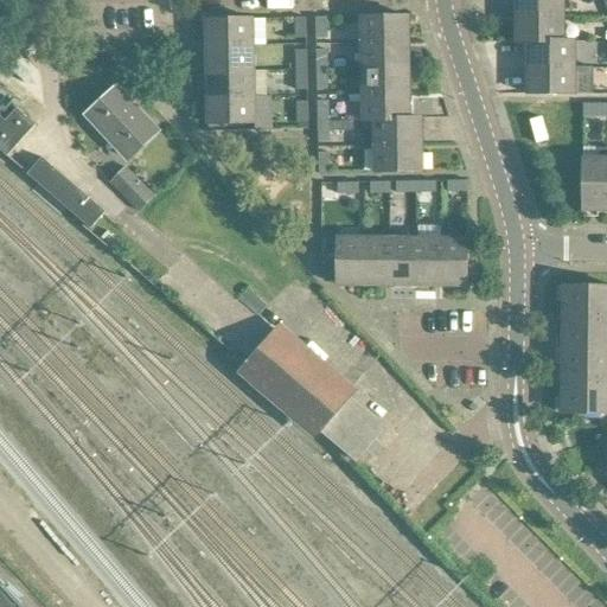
[(517,0),(517,16),(563,16),(563,0),(517,0)]
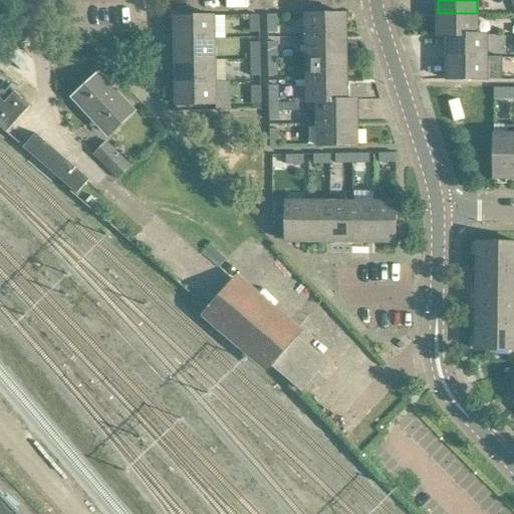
[(477,35),(477,34),(477,13),(438,13),(438,36),(448,36),(448,35),(477,35)]
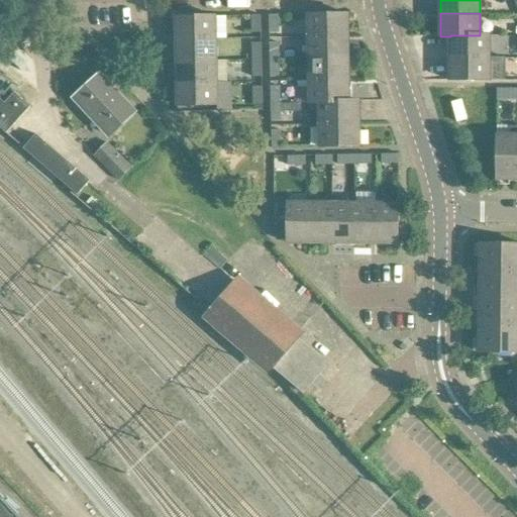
[(309,38),(348,37),(347,14),(308,14),(309,38)]
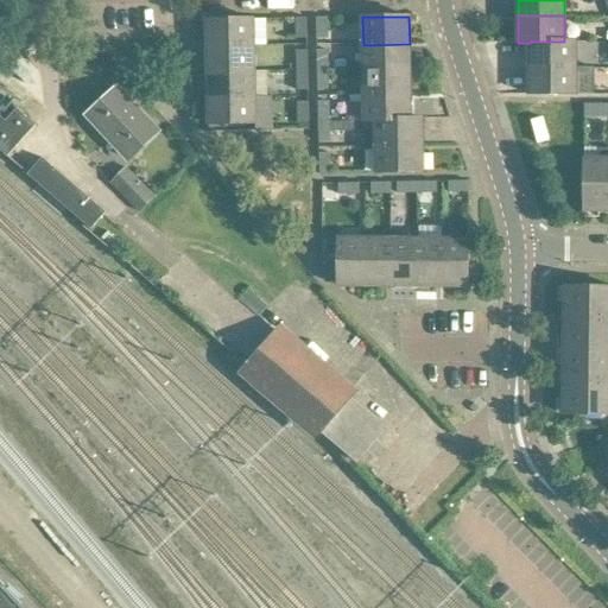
[(306,18),(296,18),(297,39),(308,38),(306,18)]
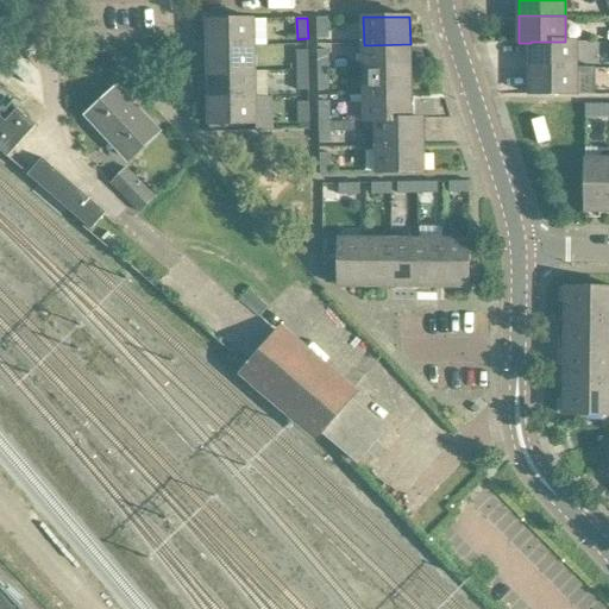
[(327,18),(316,18),(316,38),(327,38),(327,18)]
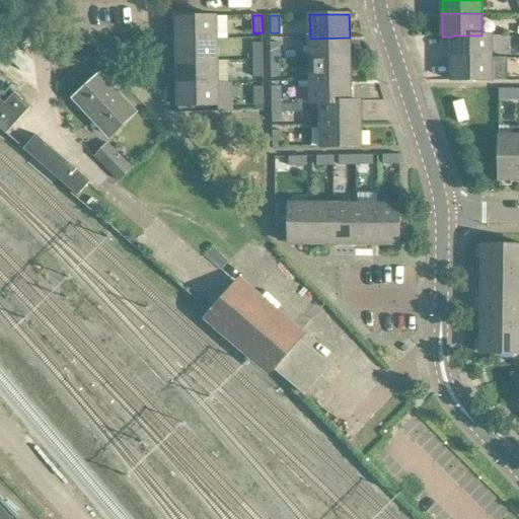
[(216,16),(176,17),(177,41),(217,40),(228,39),(227,16),(216,16)]
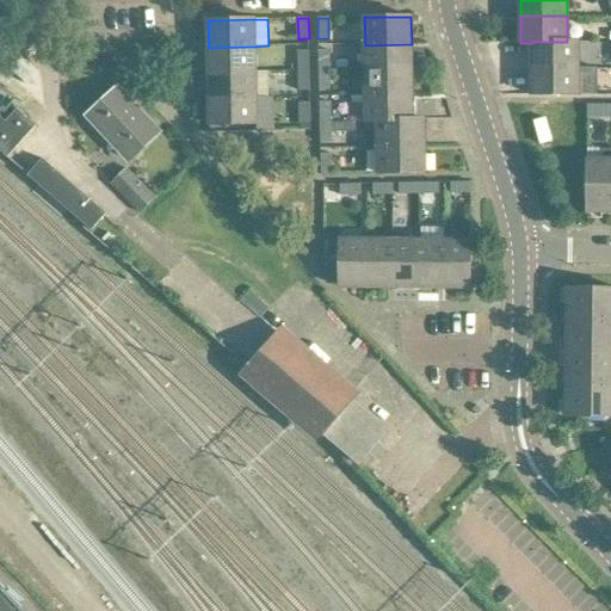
[(531,68),(579,68),(579,41),(567,41),(567,42),(532,42),(532,43),(531,68)]
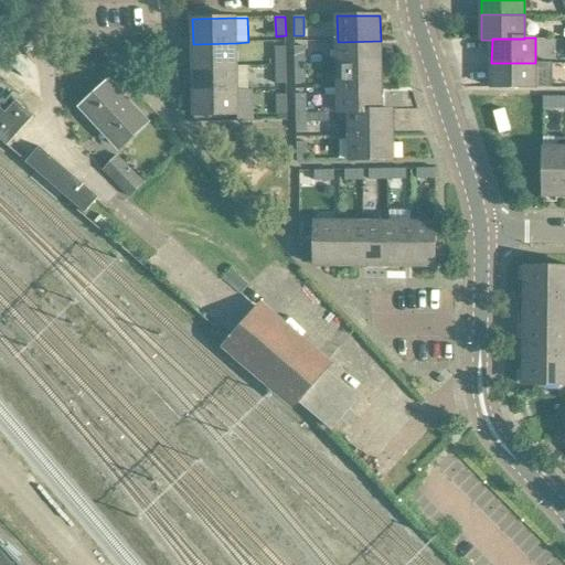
[(338,65),(381,65),(381,41),(338,42),(338,65)]
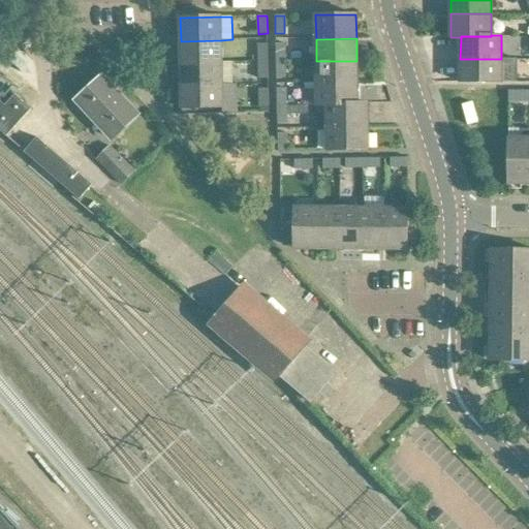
[(221,40),(181,41),(181,45),(181,64),(221,63),(221,40)]
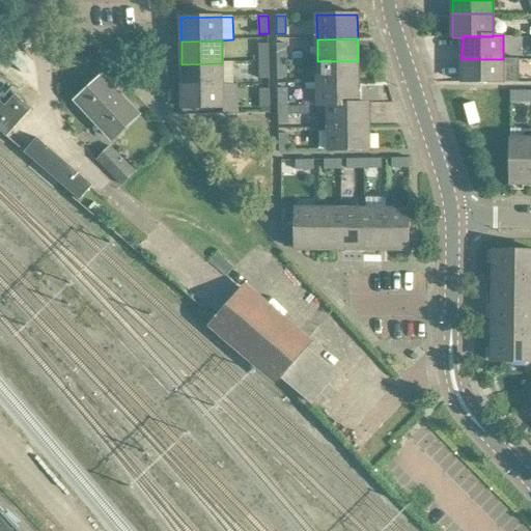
[(259,63),(269,62),(269,44),(259,45),(259,51),(248,51),(249,61),(259,61),(259,63)]
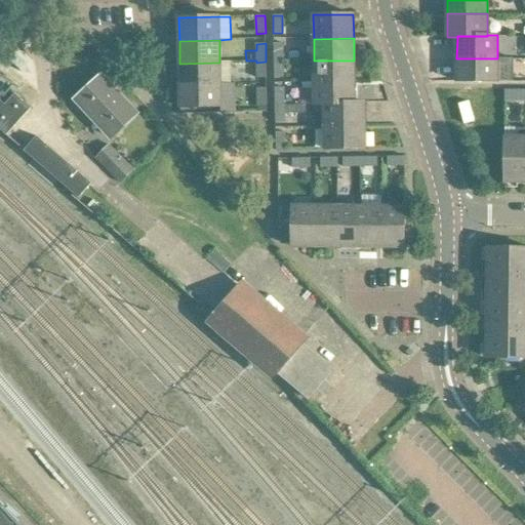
[(274,62),(283,62),(283,43),(274,43),(274,62)]
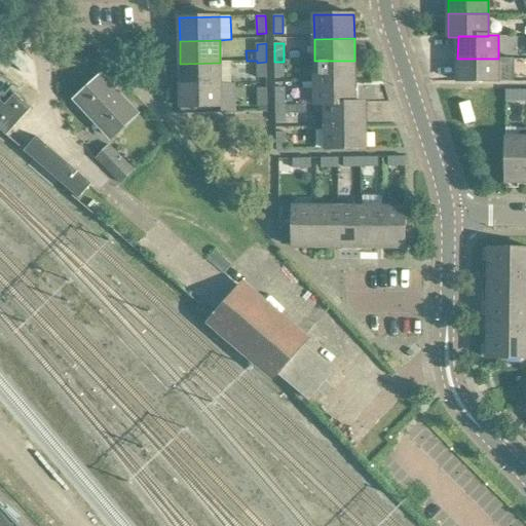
[(497,82),(498,59),(457,59),(457,81),(497,82)]
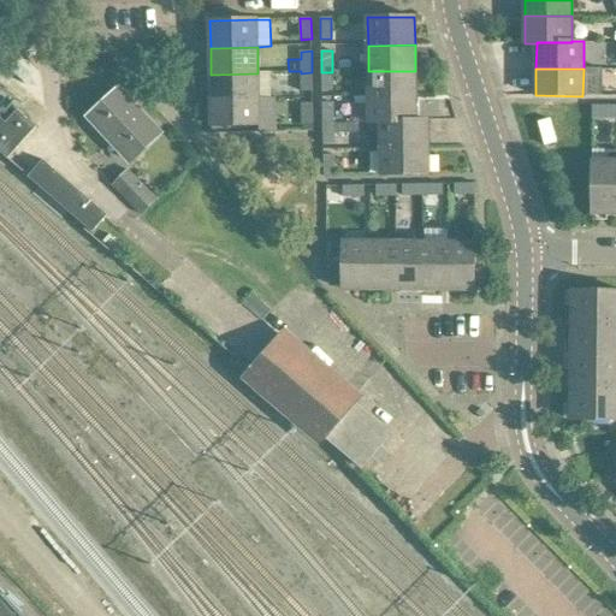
[(368,98),(415,98),(415,71),(368,71),(368,98)]
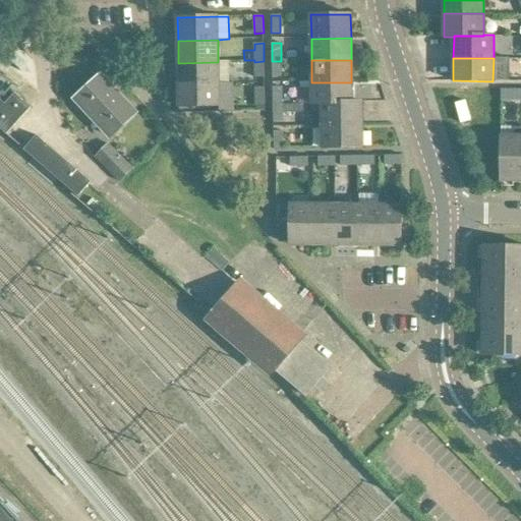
[(264,61),(254,62),(254,77),(264,77),(264,61)]
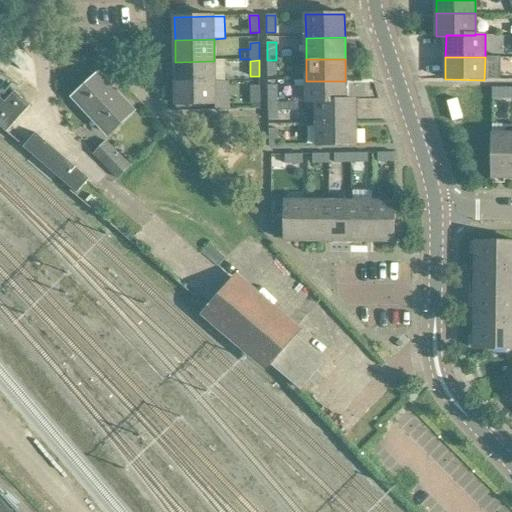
[(276,60),(267,60),(267,76),(276,75),(276,60)]
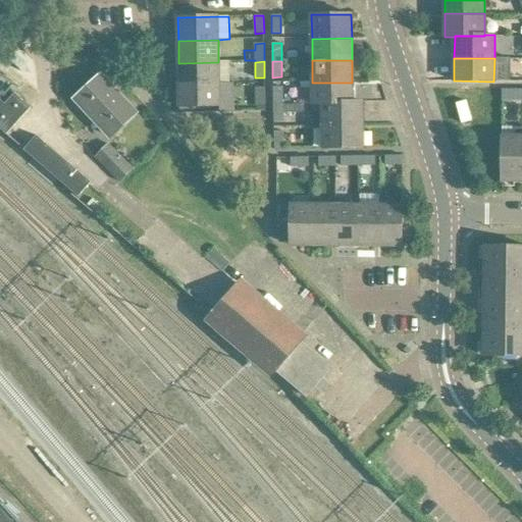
[(218,62),(178,63),(179,85),(219,84),(218,62)]
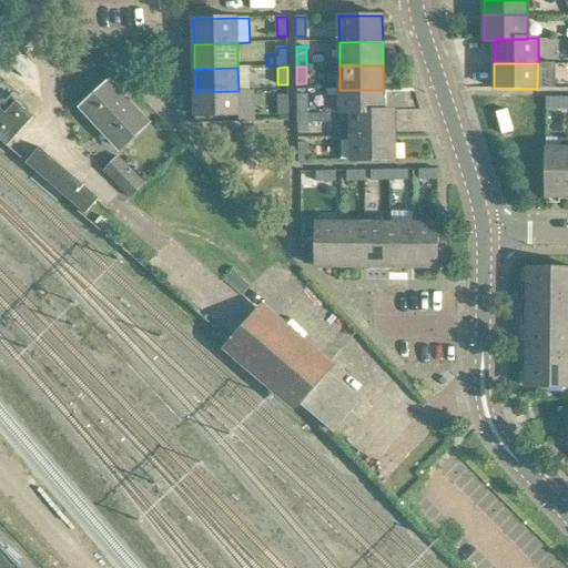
[(110,83),(83,109),(120,148),(146,123),(110,83)]
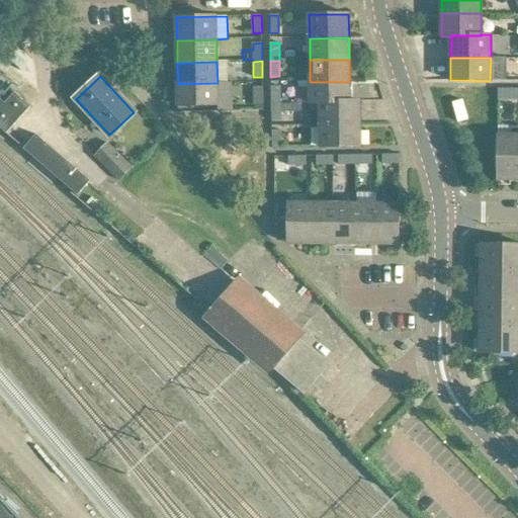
[(350,102),(350,101),(349,82),(310,82),(311,104),(320,104),(320,103),(350,102)]
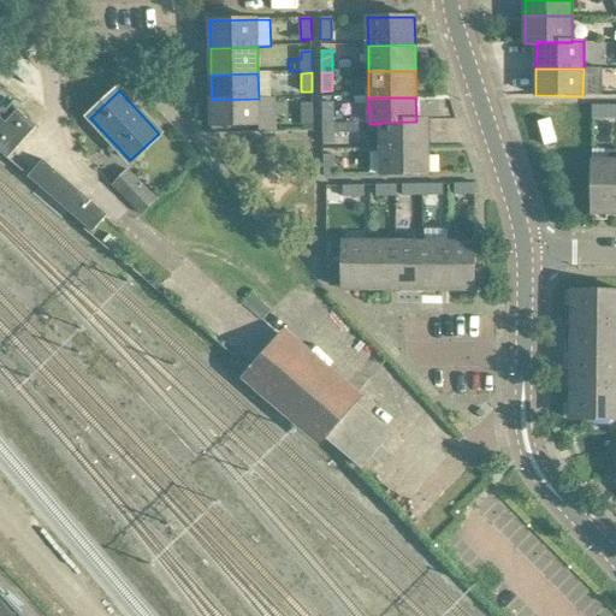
[(259,99),(212,100),(212,106),(212,126),(259,125),(259,132),(276,131),(276,99),(259,99)]
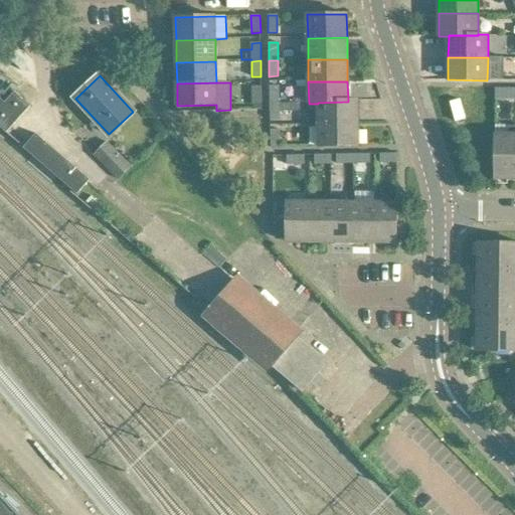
[(270,103),(279,103),(279,86),(270,87),(270,103)]
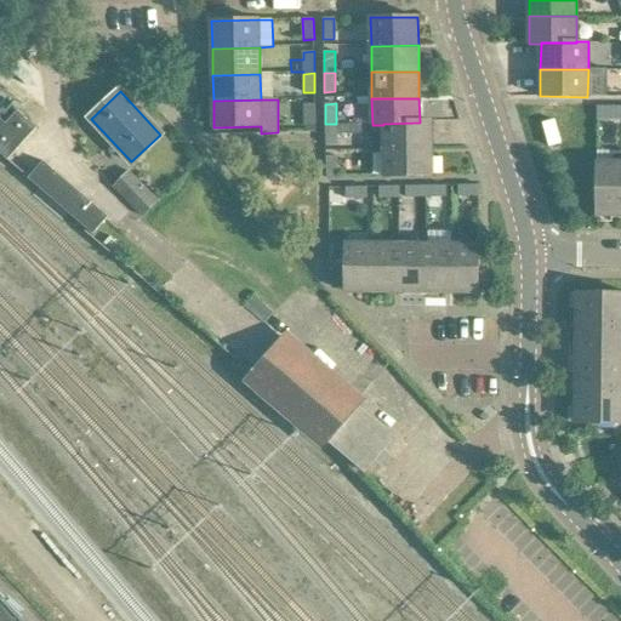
[(305,104),(305,125),(315,125),(315,104),(305,104)]
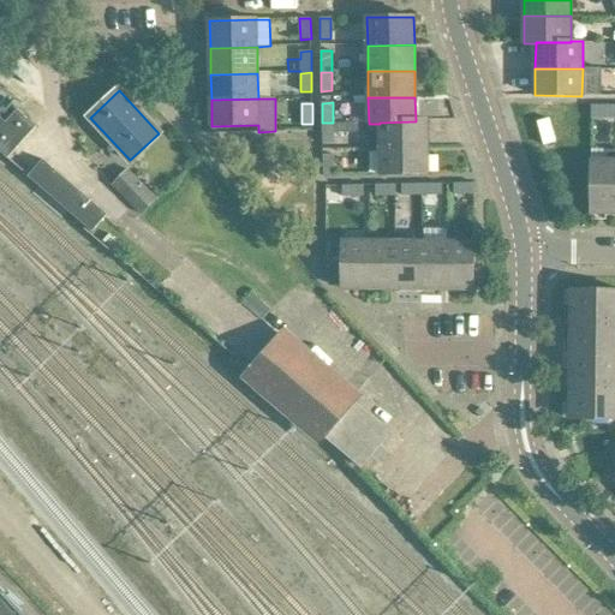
[(614,117),(614,105),(591,105),(591,118),(614,117)]
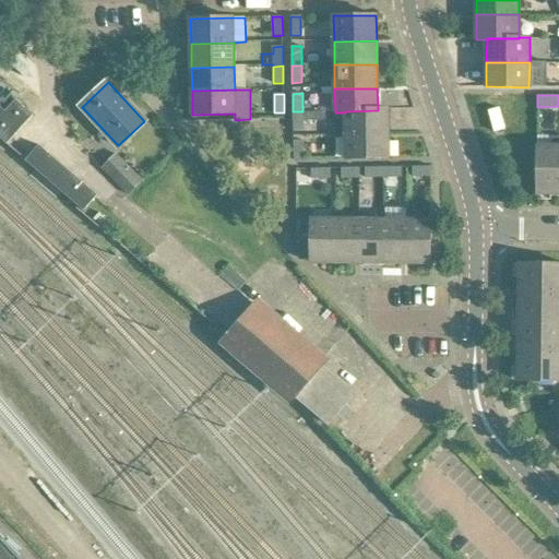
[(0,138),(7,144),(8,143),(33,116),(15,99),(6,111),(0,106),(0,138)]
